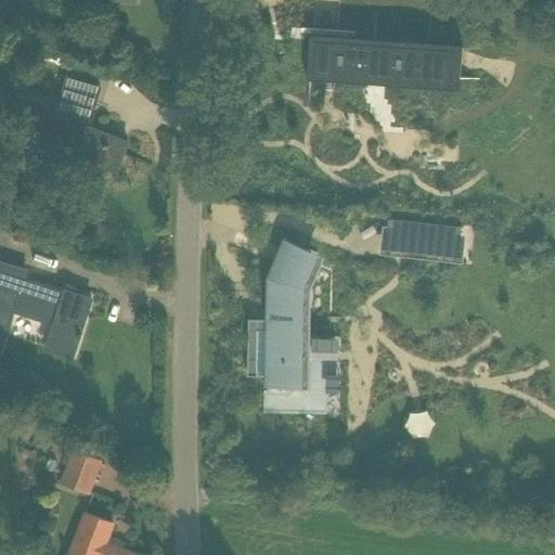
[(452,25),(301,25),(301,71),(452,71),(452,25)]
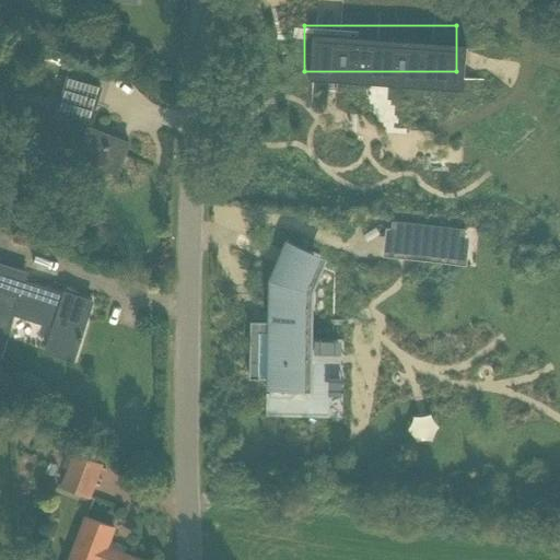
[(129,143),(89,127),(101,88),(68,77),(47,143),(61,148),(67,144),(78,149),(74,156),(117,173),(129,143)]
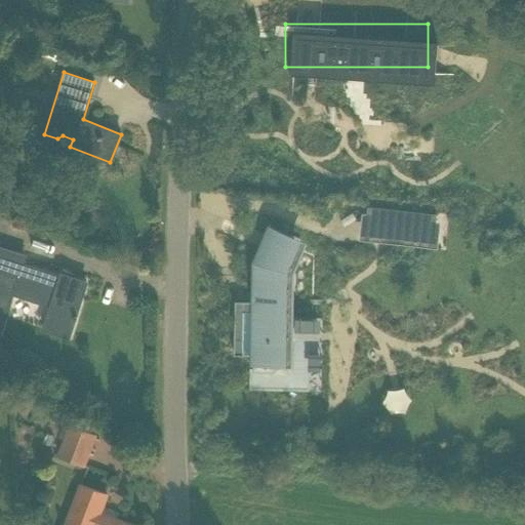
[(434,243),(437,214),(367,207),(364,236),(434,243)]
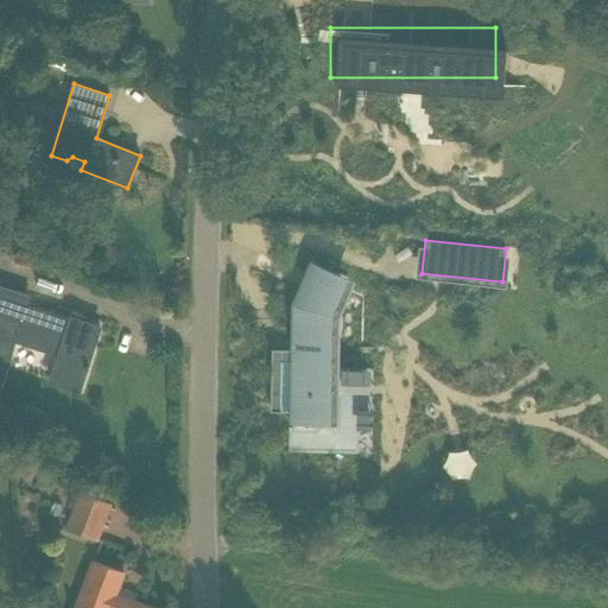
[(333,368),(334,312),(346,286),(309,271),(314,261),(310,260),(291,304),(291,349),(290,358),(283,358),(283,349),(272,349),(271,396),(271,411),(290,411),(289,423),(289,454),(372,455),(373,369),(333,368)]
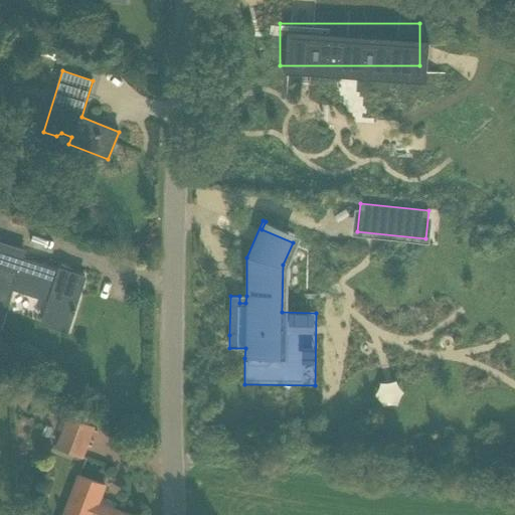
[(66,331),(84,277),(60,269),(59,273),(20,261),(23,250),(0,242),(0,323),(11,288),(49,300),(41,323),(66,331)]
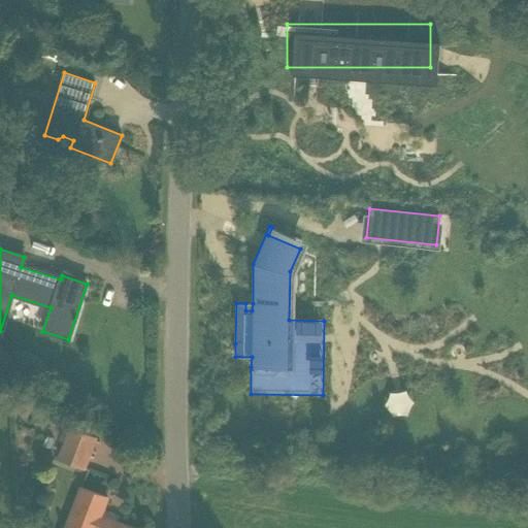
[(85,468),(96,438),(70,428),(58,459),(85,468)]
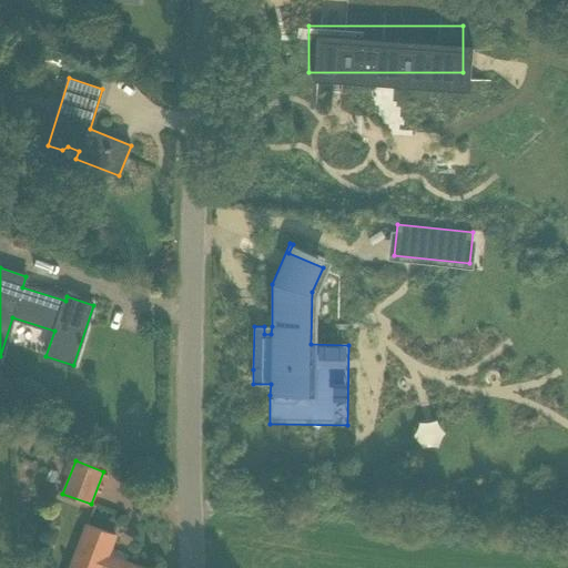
[(141,567),(108,556),(115,535),(88,525),(71,567),(141,567)]
